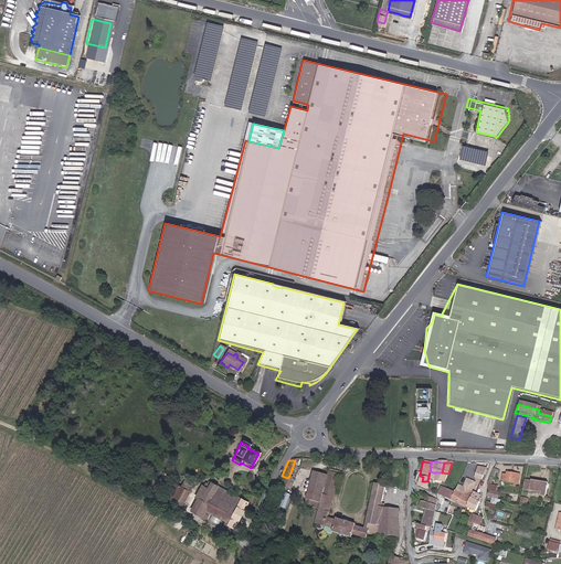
[(472,479),(480,481),(485,470),(476,467),(472,479)]
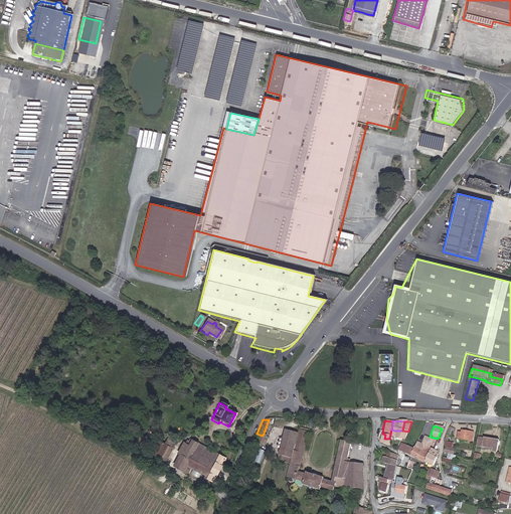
[(278,455),(291,458),(297,434),(284,431),(278,455)]
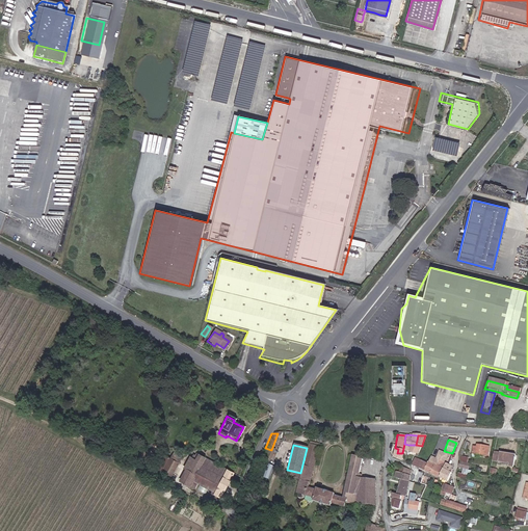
[(415,458),(422,446),(416,445),(408,445),(406,454),(415,455),(414,458),(415,458)]
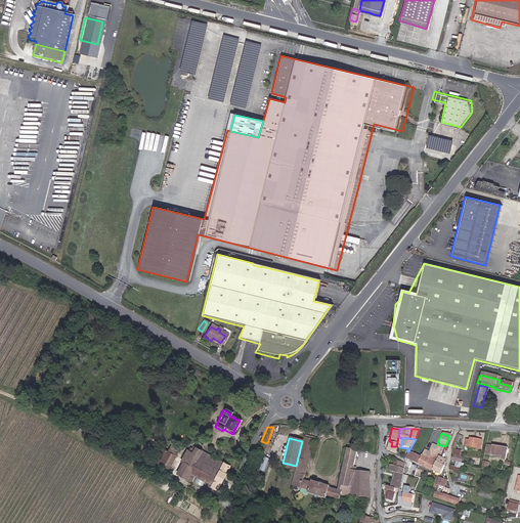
[(293,475),(302,477),(312,441),(303,439),(302,441),(296,466),(295,471),(293,475)]
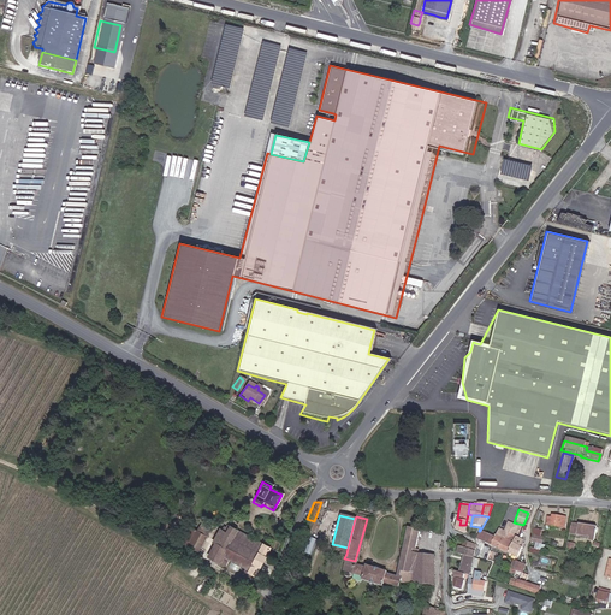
[(454,531),(463,536),(466,525),(460,525),(461,520),(457,519),(455,518),(452,524),(455,525),(454,531)]
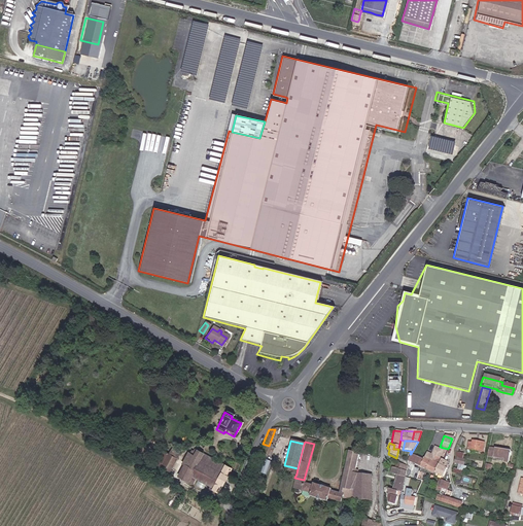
[(466,451),(481,454),(483,445),(474,443),(473,445),(471,445),(467,444),(466,451)]
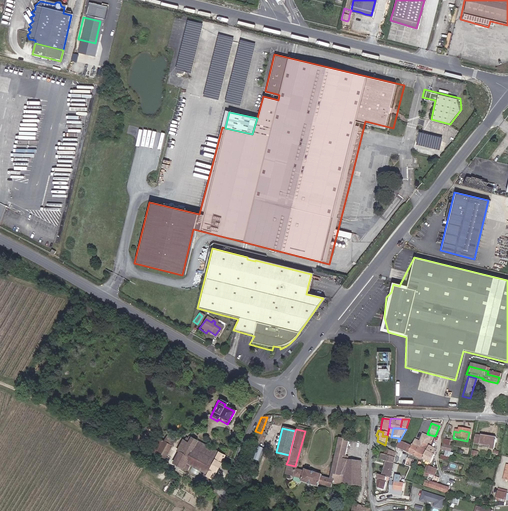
[(250,445),(256,447),(262,434),(261,433),(255,431),(250,445)]
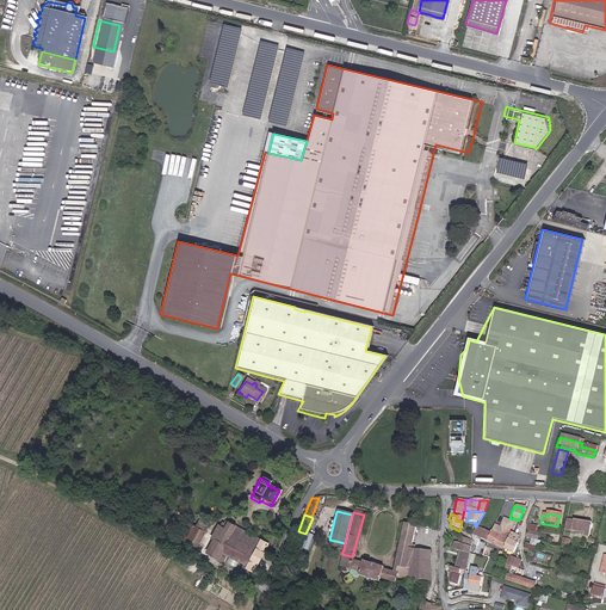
[(185,543),(197,548),(205,525),(193,521),(185,543)]
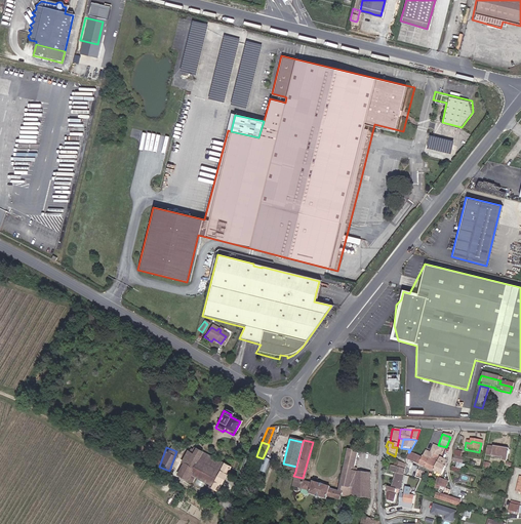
[(502,462),(507,462),(509,450),(487,447),(486,456),(503,458),(502,462)]
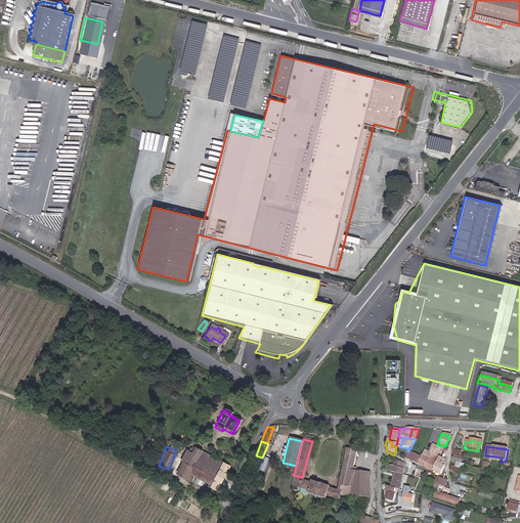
[(188,478),(215,492),(228,468),(192,449),(191,450),(189,450),(186,455),(189,458),(185,466),(182,464),(175,478),(185,484),(188,478)]
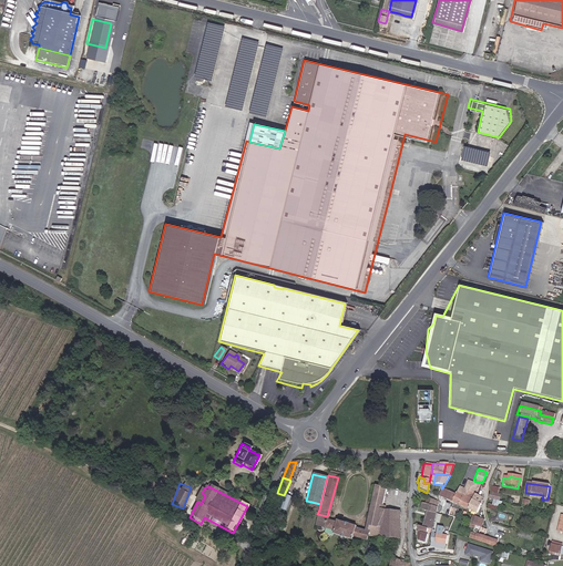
[(354,538),(369,542),(369,538),(398,538),(398,512),(381,511),(386,489),(374,486),(366,532),(357,530),(337,525),(326,522),(324,522),(324,520),(316,517),(314,528),(334,533),(333,537),(352,543),(354,538)]
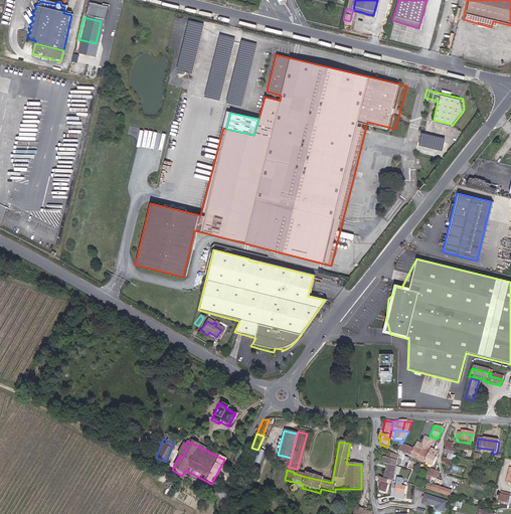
[(415,460),(419,451),(413,449),(412,450),(400,445),(396,452),(415,460)]
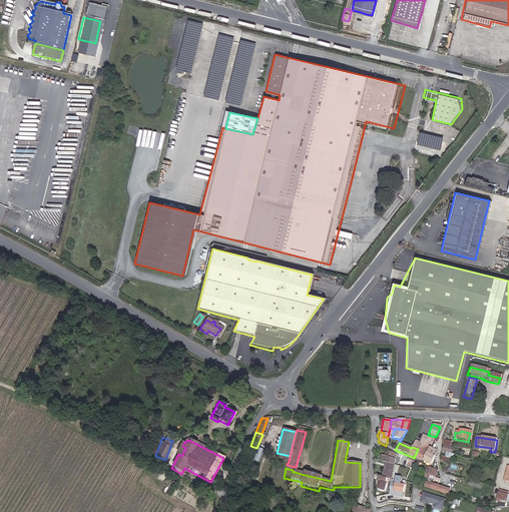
[(414,458),(422,462),(428,449),(422,446),(420,451),(418,449),(414,458)]
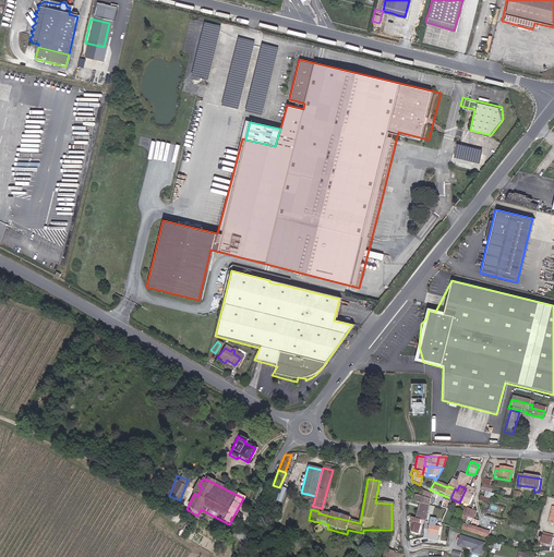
[(472,491),(466,488),(459,503),(468,507),(473,495),(471,494),(472,491)]
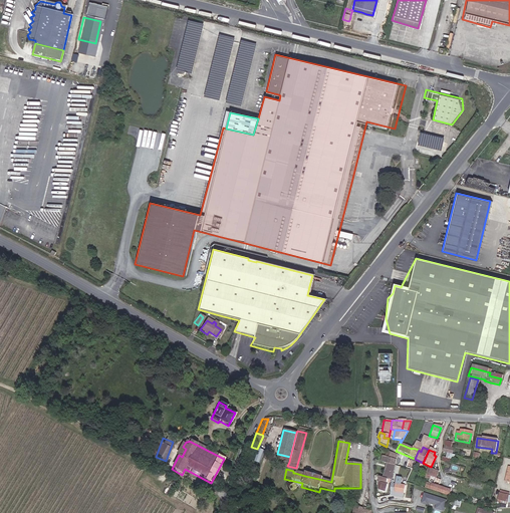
[(389,482),(393,467),(395,461),(387,459),(389,454),(386,452),(384,457),(381,456),(378,464),(386,466),(381,480),(385,481),(389,482)]
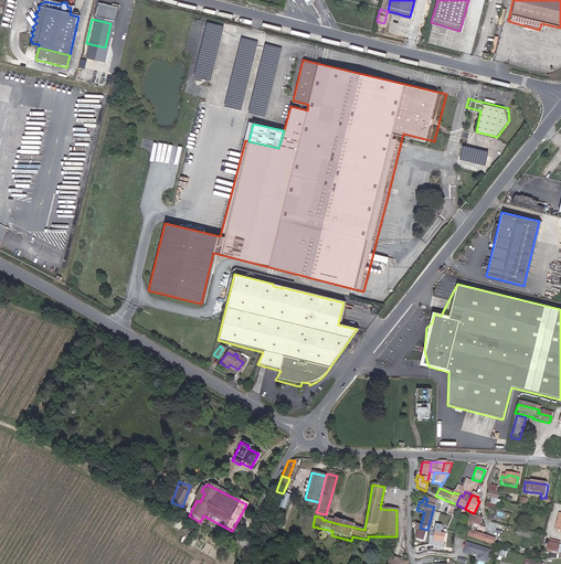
[(478,528),(480,519),(469,515),(466,528),(472,530),(470,532),(476,534),(477,534),(476,535),(475,535),(474,534),(474,535),(468,534),(467,539),(488,545),(489,540),(480,536),(483,529),(478,528)]
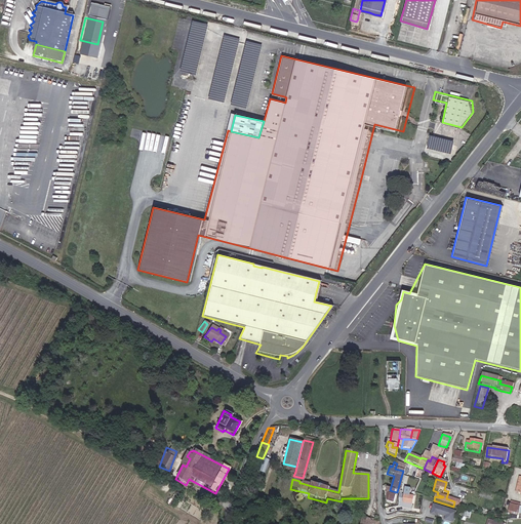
[(384,501),(391,502),(393,491),(390,490),(387,488),(384,501)]
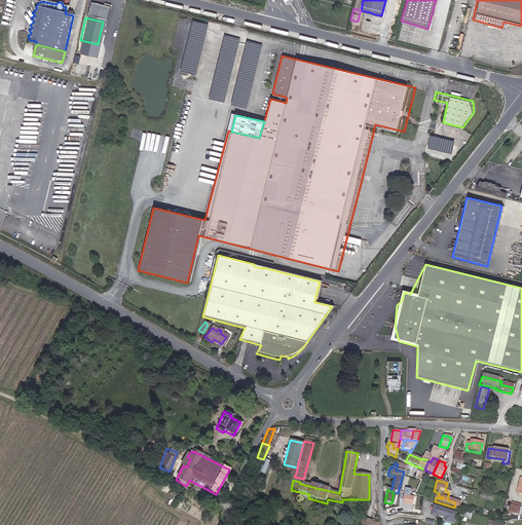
[(400,505),(411,507),(412,499),(408,498),(403,498),(398,497),(397,509),(399,509),(399,508),(400,505)]
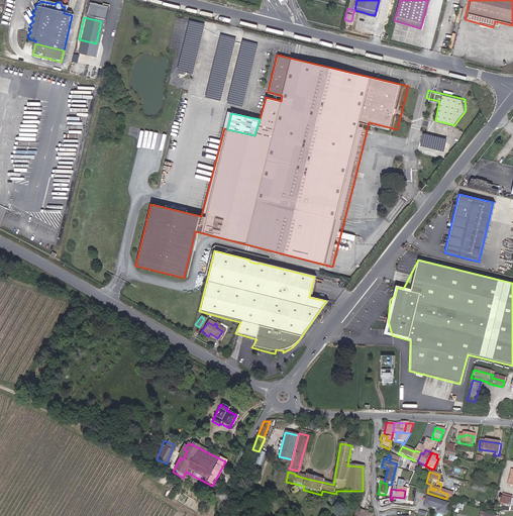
[(501,505),(511,507),(512,500),(502,498),(501,505)]
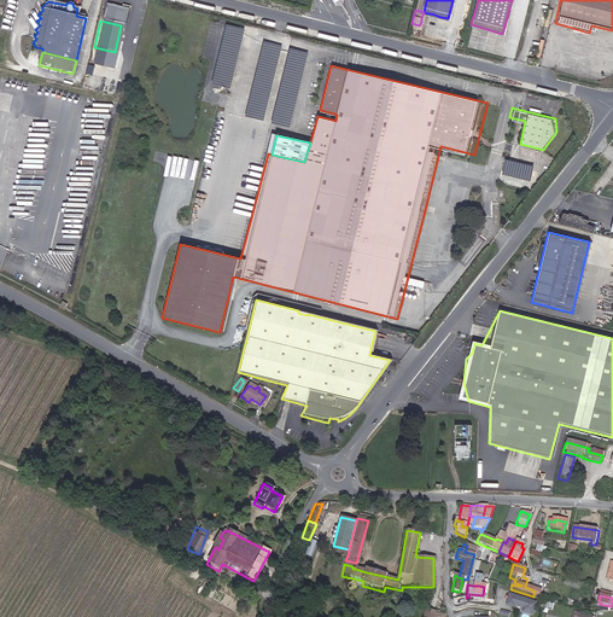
[(531,616),(536,606),(509,598),(506,609),(513,611),(513,609),(523,611),(521,616),(531,616)]
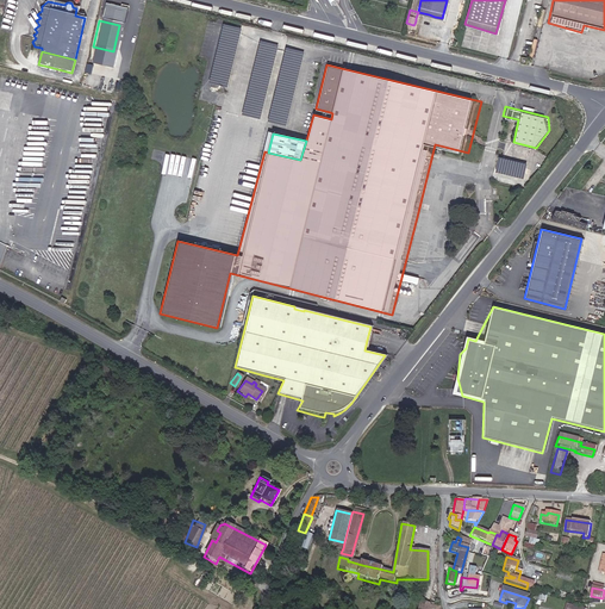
[(436,608),(436,598),(419,595),(416,608),(436,608)]
